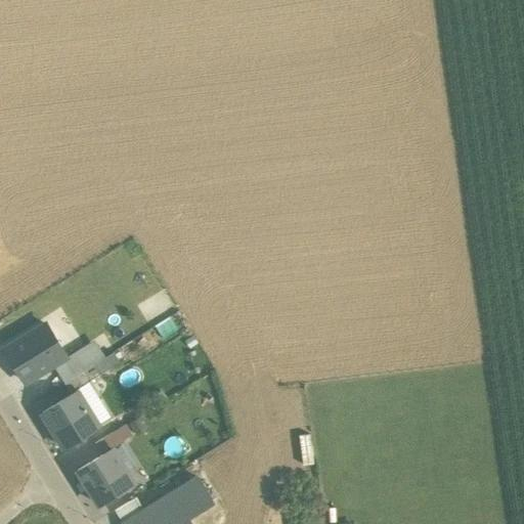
[(46,325),(5,350),(25,382),(66,357),(46,325)]
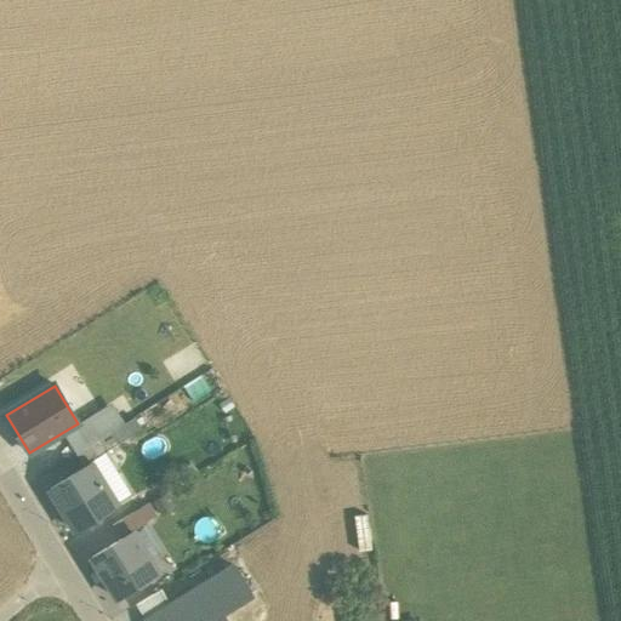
[(67,438),(77,454),(120,428),(110,411),(67,438)]
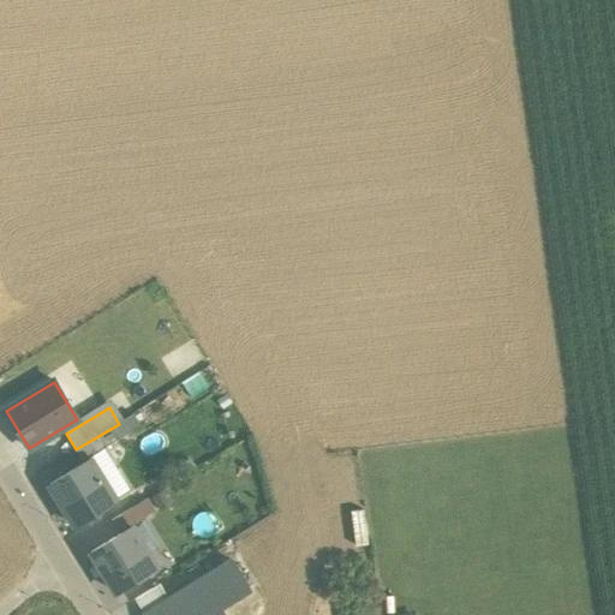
[(76,449),(83,461),(141,428),(132,416),(76,449)]
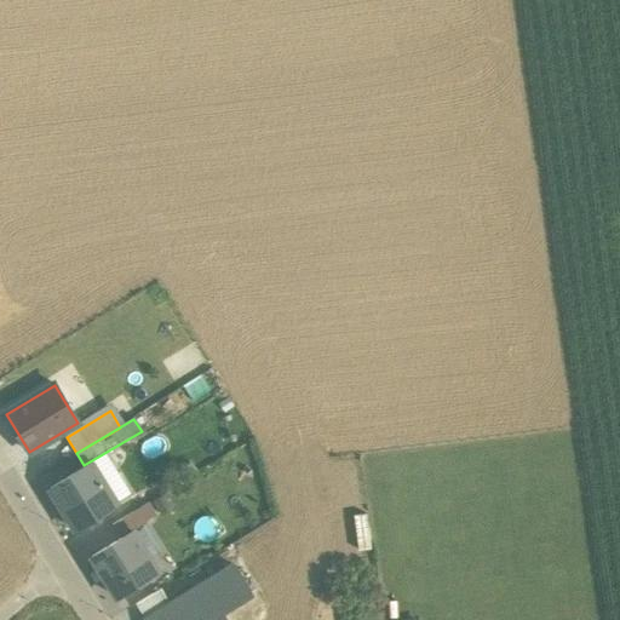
[(118,504),(91,464),(51,489),(76,529),(118,504)]
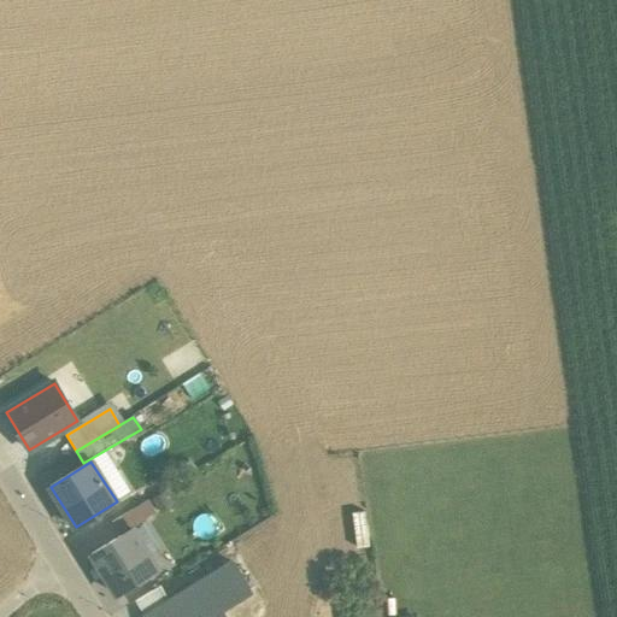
[(148,487),(124,500),(131,511),(148,500),(154,497),(148,487)]
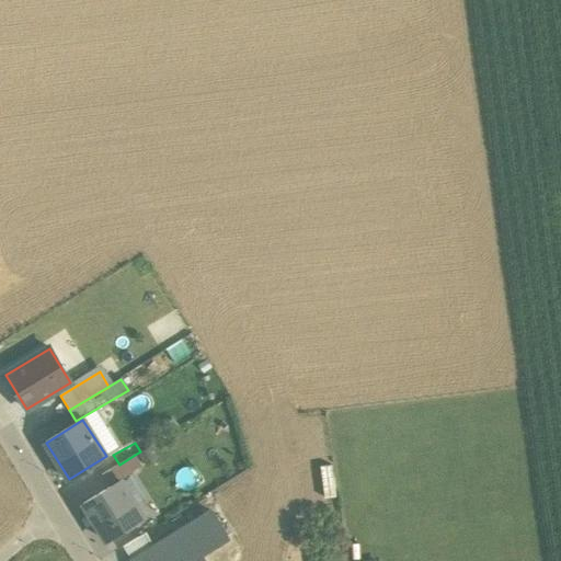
[(119,465),(102,476),(109,488),(121,480),(142,468),(135,455),(119,465)]
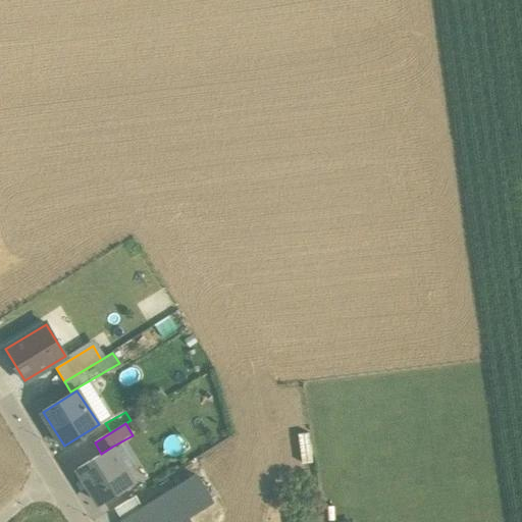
[(310,446),(308,432),(298,434),(302,463),(314,461),(312,446),(310,446)]
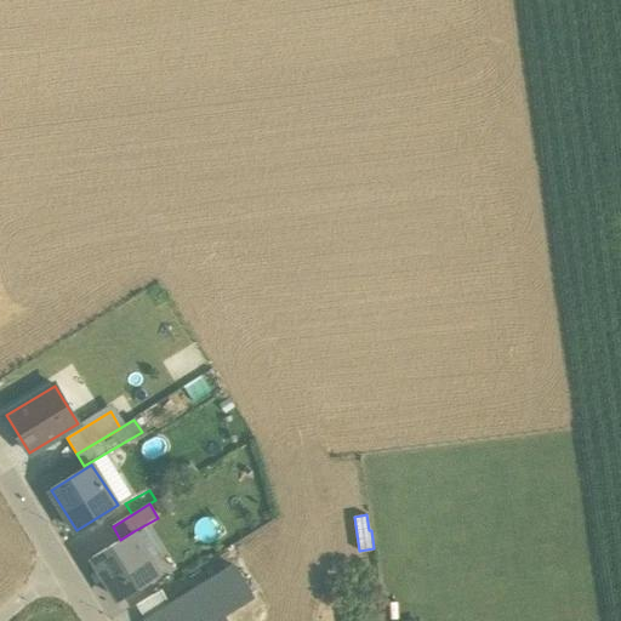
[(120,540),(92,557),(118,599),(160,574),(134,531),(120,540)]
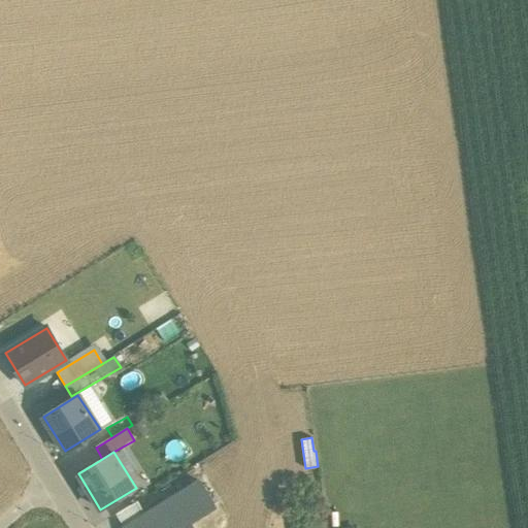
[(142,513),(123,525),(124,527),(193,527),(189,521),(215,505),(198,479),(142,513)]
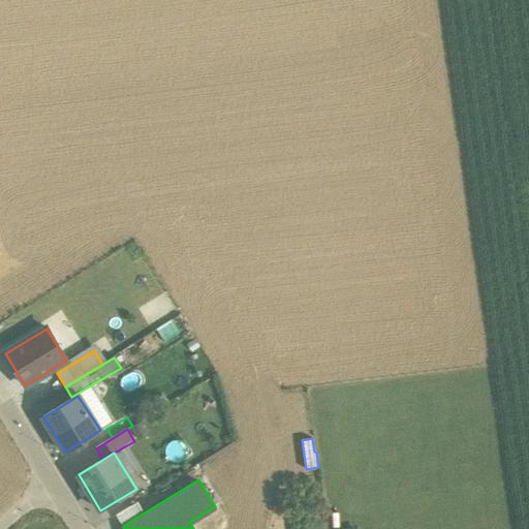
[(136,503),(117,516),(123,526),(143,514),(136,503)]
